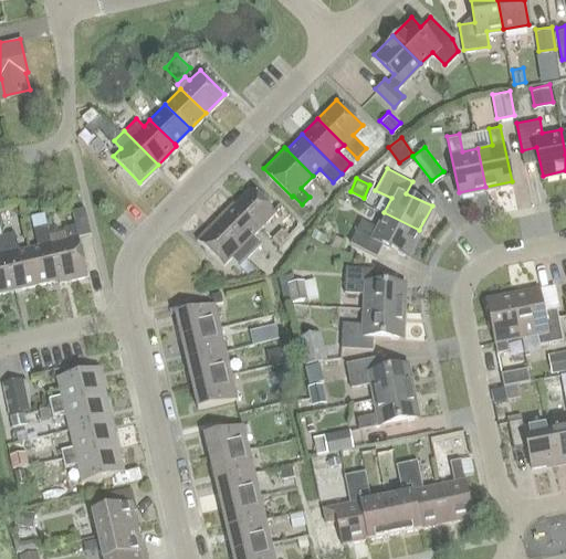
[(234,202),(259,227),(275,210),(250,186),(234,202)]
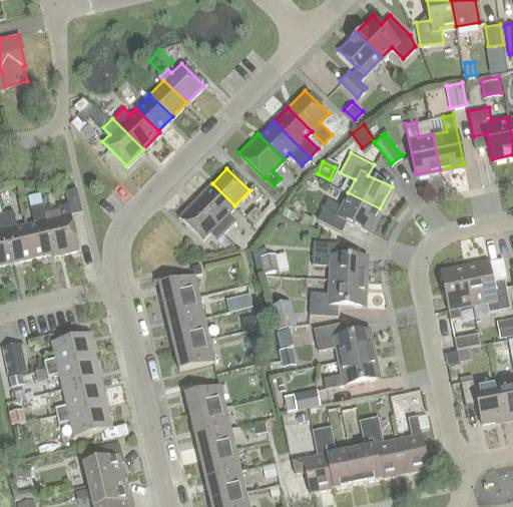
[(234,205),(212,183),(210,181),(194,197),(225,227),(236,217),(229,210),(234,205)]
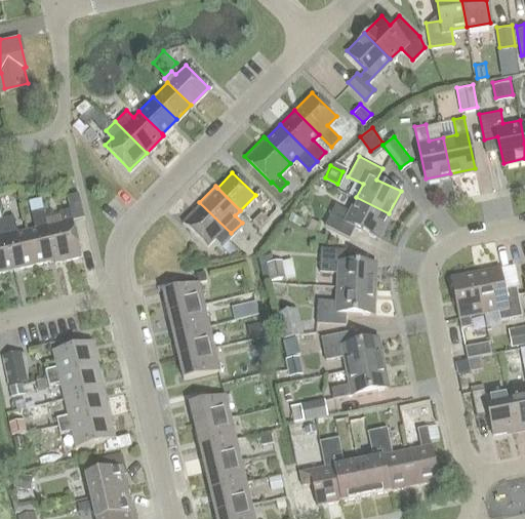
[(59,211),(45,214),(47,224),(45,224),(53,257),(53,261),(80,253),(72,217),(84,214),(78,191),(66,194),(69,206),(58,209),(59,211)]
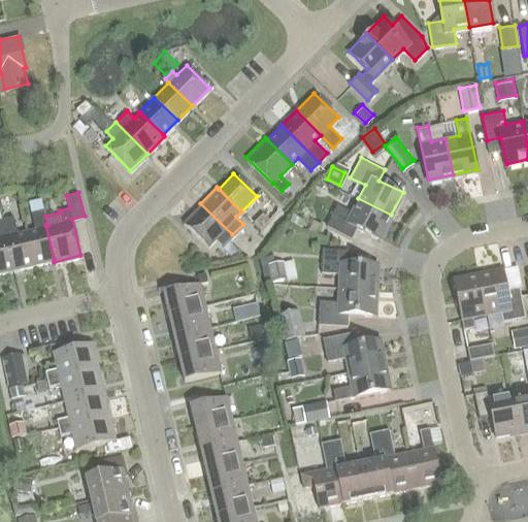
[(40,196),(28,199),(35,228),(26,230),(34,264),(54,259),(45,225),(47,225),(45,216),(40,196)]
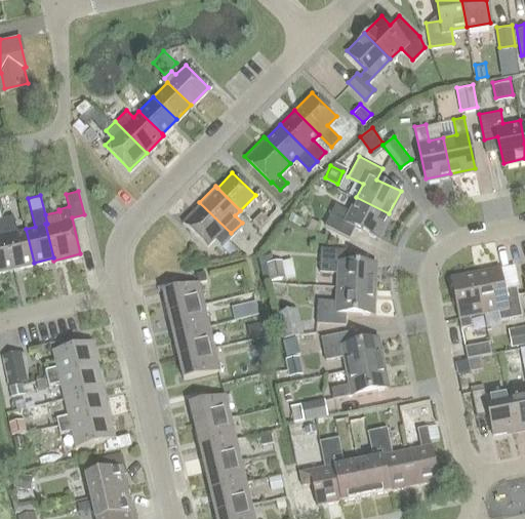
[(377,236),(389,213),(356,197),(350,209),(335,202),(324,223),(349,235),(354,224),(377,236)]
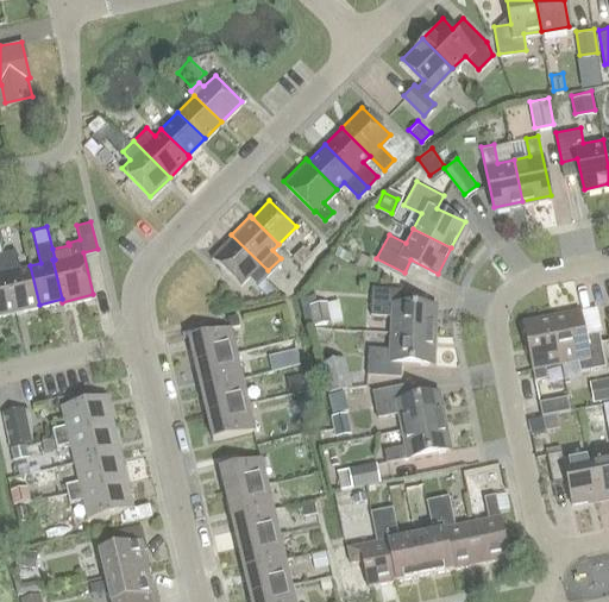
[(268,270),(231,234),(211,255),(239,283),(248,275),(256,283),(268,270)]
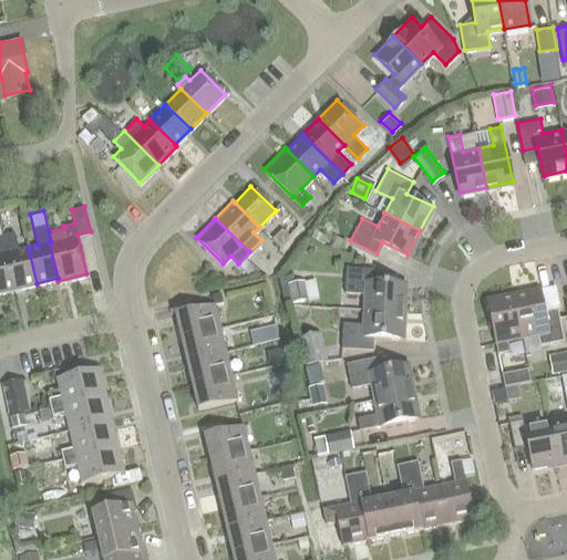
[(281,226),(272,235),(279,242),(289,232),(281,226)]
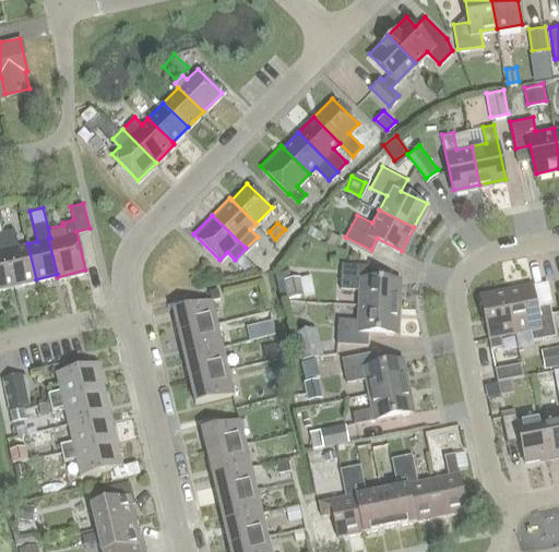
[(36,279),(27,243),(19,246),(14,227),(1,230),(14,284),(36,279)]
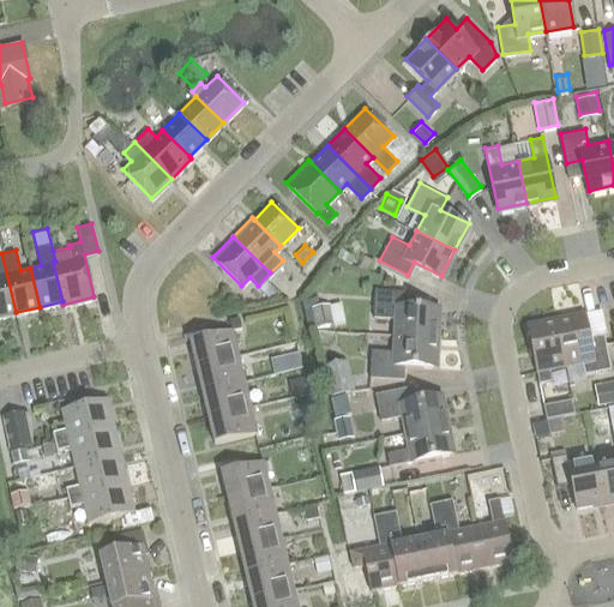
[(0,316),(16,312),(1,253),(0,252),(0,316)]
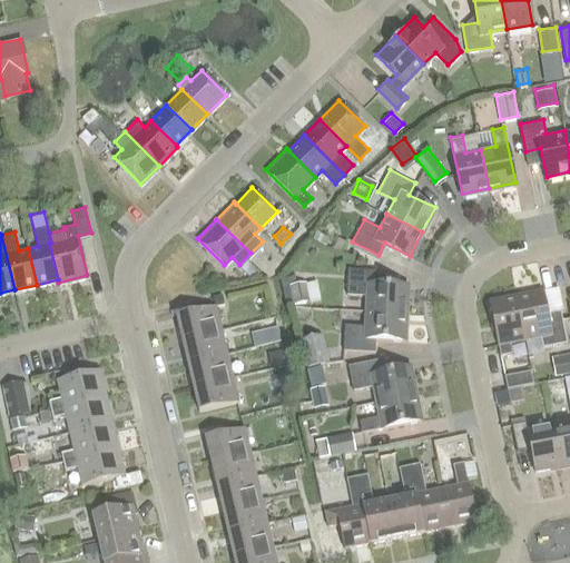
[(366,293),(366,308),(406,310),(408,284),(379,282),(379,268),(347,267),(346,292),(366,293)]
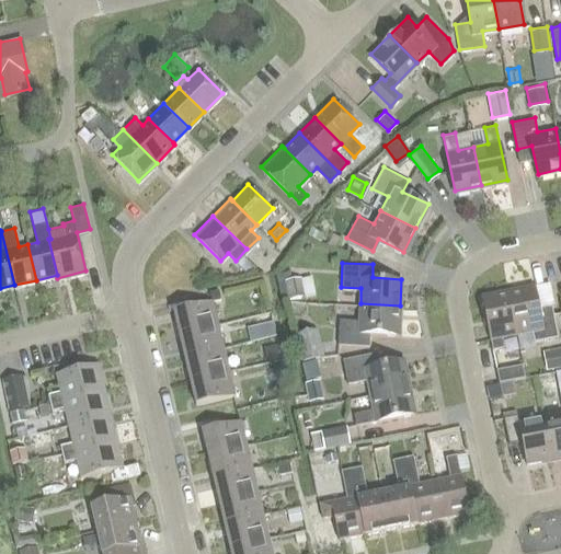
[(276,272),(282,298),(306,292),(301,273),(292,275),(290,268),(276,272)]
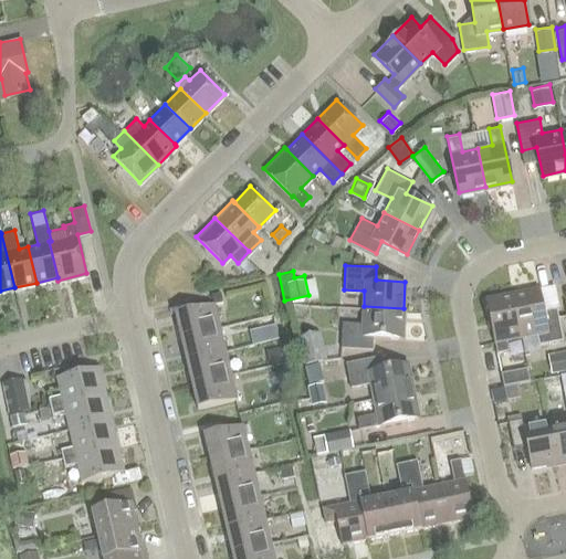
[(538,285),(512,291),(521,335),(536,331),(538,343),(563,337),(557,312),(544,314),(538,285)]
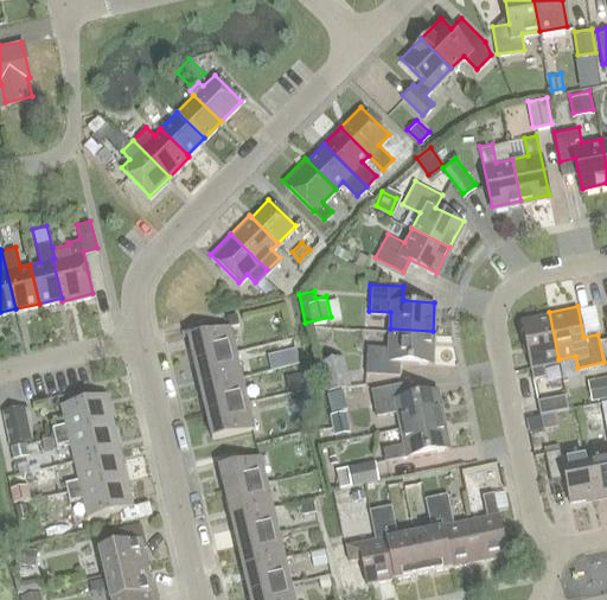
[(240,320),(236,311),(227,313),(229,323),(240,320)]
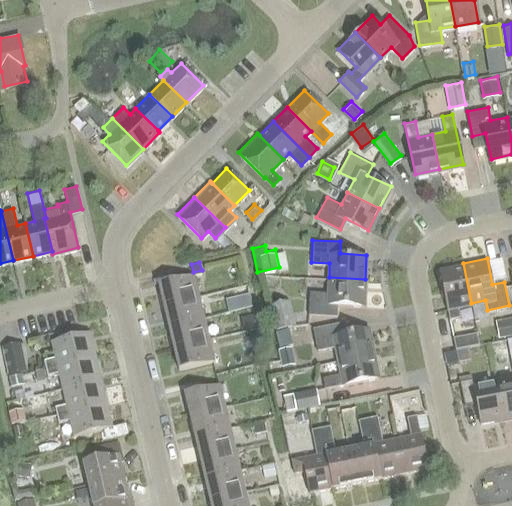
[(471,303),(463,263),(439,268),(449,317),(459,315),(458,306),(471,303)]
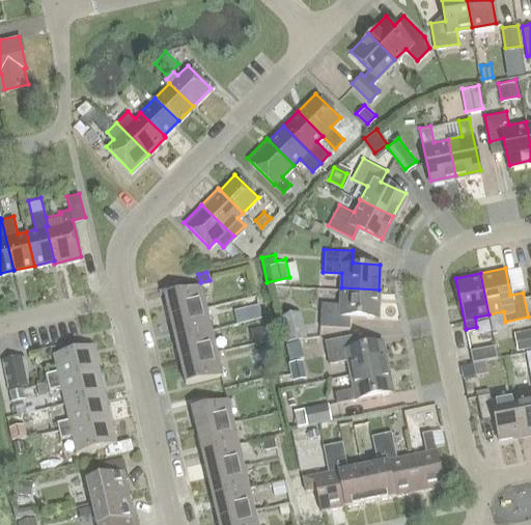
[(169,313),(205,305),(200,282),(164,292),(169,313)]
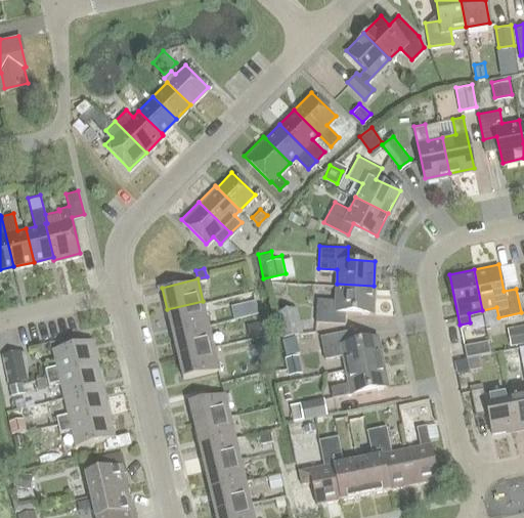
[(372,311),(374,286),(337,284),(336,298),(316,297),(315,320),(344,321),(345,309),(372,311)]
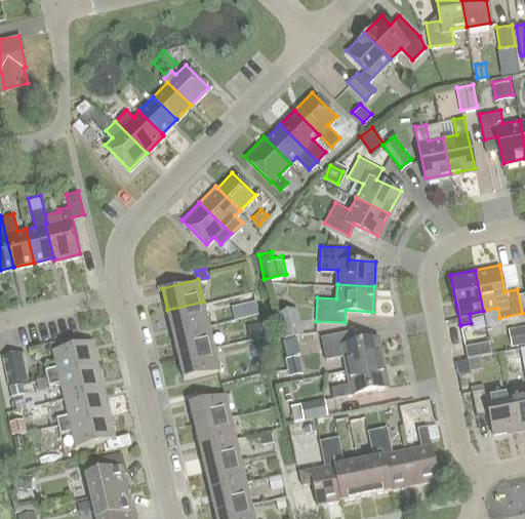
[(172,332),(208,323),(203,302),(167,310),(172,332)]
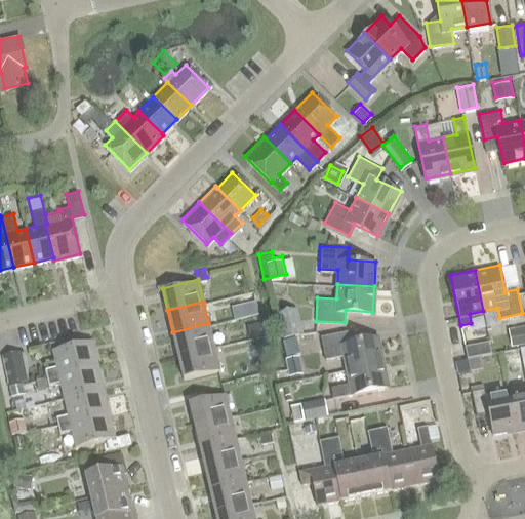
[(304,330),(297,305),(277,310),(283,335),(304,330)]
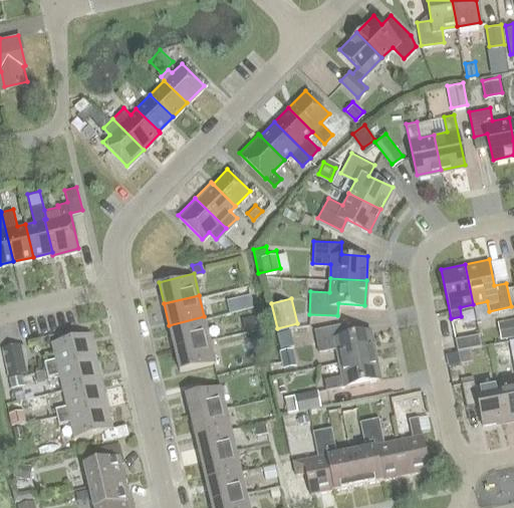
[(244,327),(262,323),(259,311),(241,315),(244,327)]
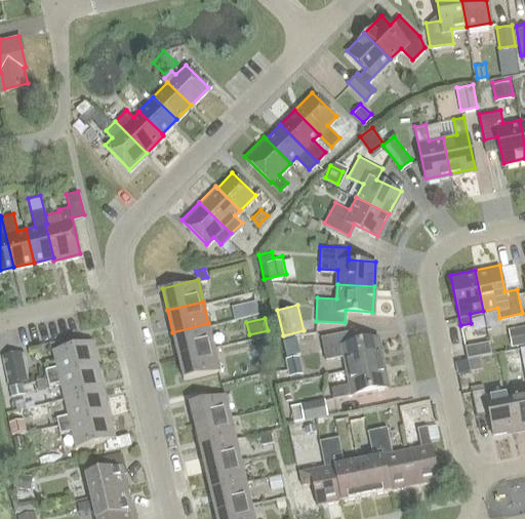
[(177,354),(213,346),(208,323),(172,332),(177,354)]
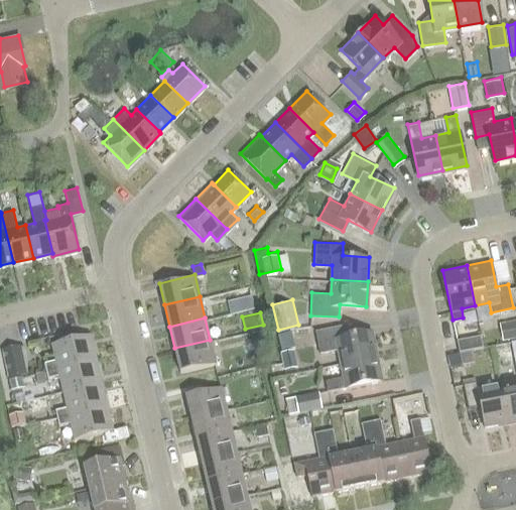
[(515,319),(499,323),(503,339),(515,336),(515,319)]
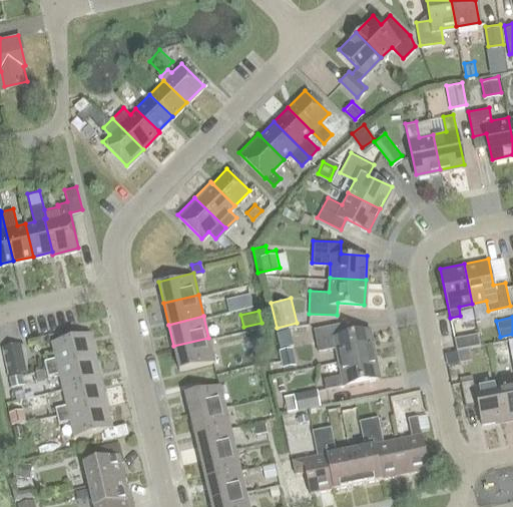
[(339,359),(374,352),(369,328),(343,333),(341,322),(313,327),(318,349),(336,346),(339,359)]
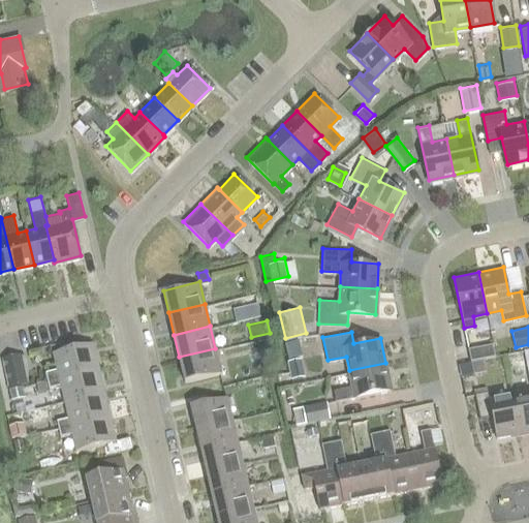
[(47,377),(98,366),(92,341),(53,350),(57,367),(45,370),(47,377)]
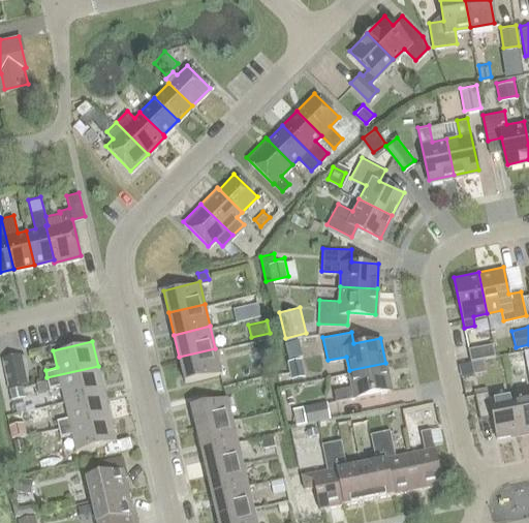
[(470,359),(494,354),(492,342),(468,346),(470,359)]
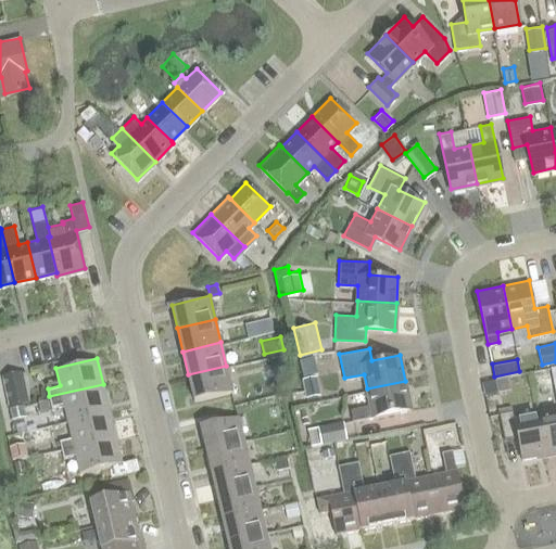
[(226,366),(188,374),(193,398),(232,390),(226,366)]
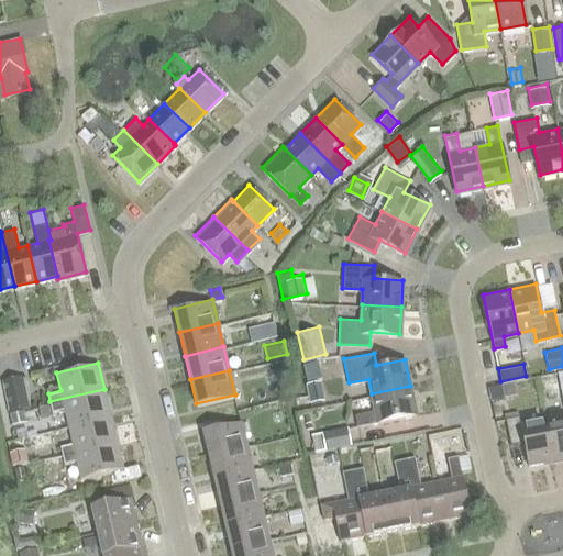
[(2,377),(9,408),(29,404),(22,373),(2,377)]
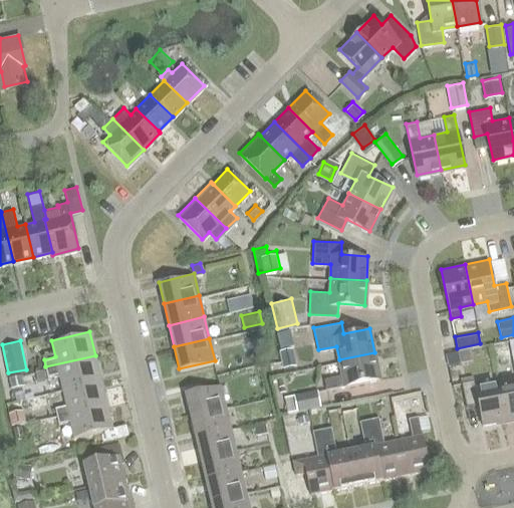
[(279,348),(283,365),(296,362),(292,345),(279,348)]
